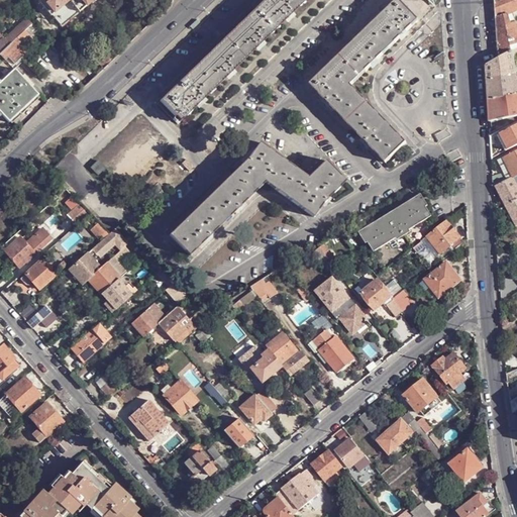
[(38,0),(52,15),(62,27),(93,0),(38,0)]
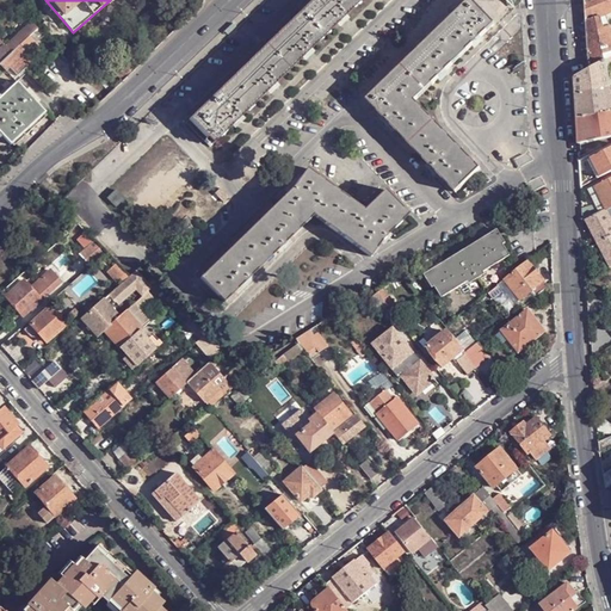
[(214,144),(344,18),(362,0),(313,0),(190,119),(214,144)]
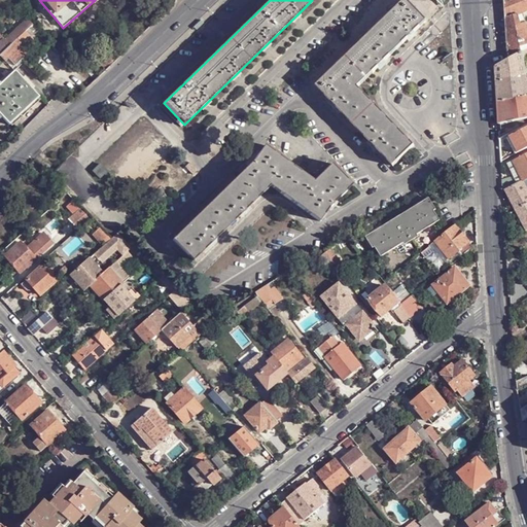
[(393,167),(414,146),(358,88),(428,21),(408,0),(407,0),(316,86),(393,167)]
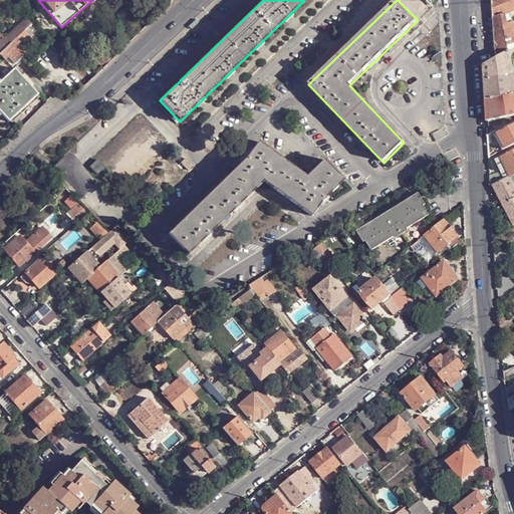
[(513,0),(491,0),(496,58),(509,50),(513,48),(513,23),(513,20),(508,22),(504,13),(513,9),(513,0)]
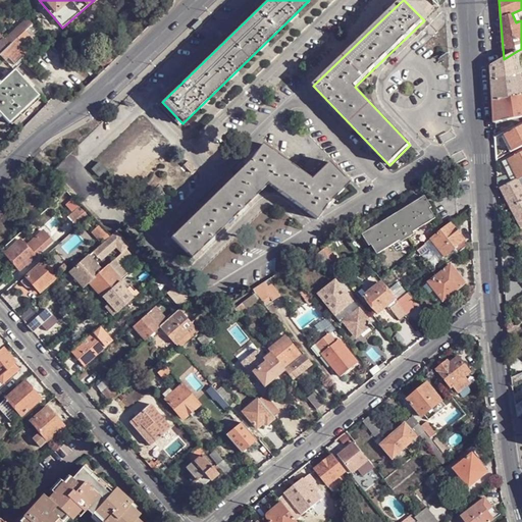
[(156,19),(169,7),(163,2),(151,14),(156,19)]
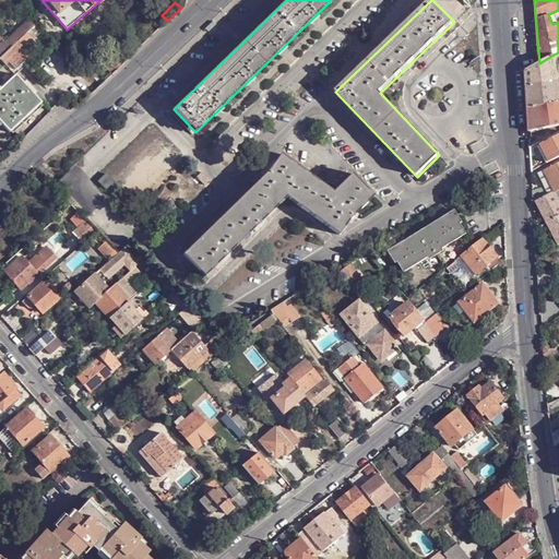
[(43,22),(37,15),(32,21),(37,26),(42,23),(43,22)]
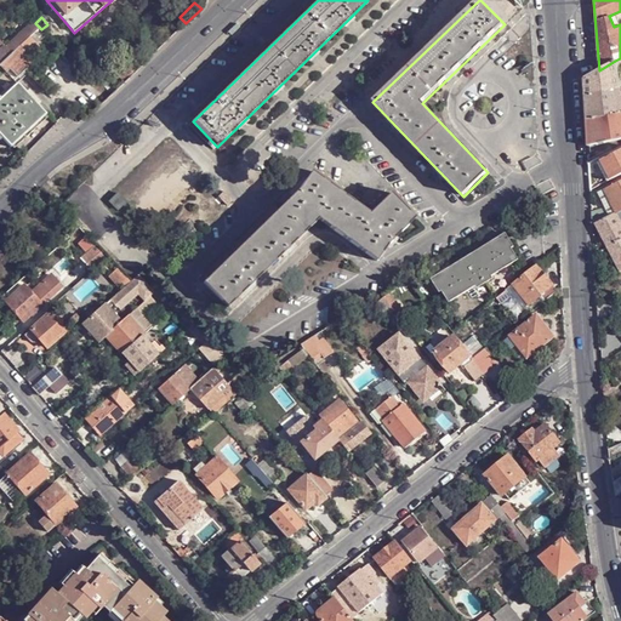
[(46,26),(41,29),(30,40),(36,45),(46,35),(44,33),(49,28),(46,26)]
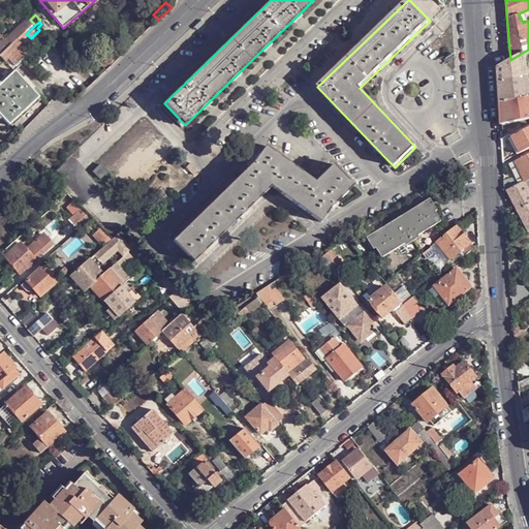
[(20,40),(22,37),(17,32),(7,40),(12,47),(13,44),(20,40)]
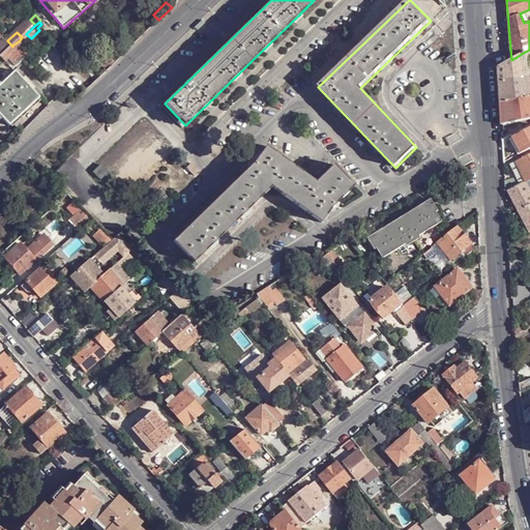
[(31,38),(26,34),(24,36),(22,37),(20,40),(26,48),(33,41),(31,38)]
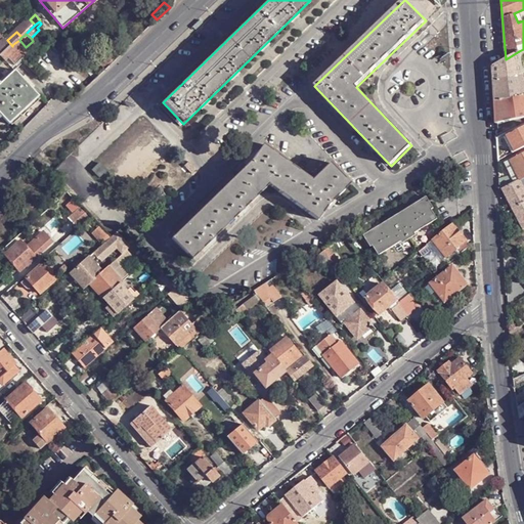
[(12,46),(7,40),(0,46),(0,54),(1,55),(12,46)]
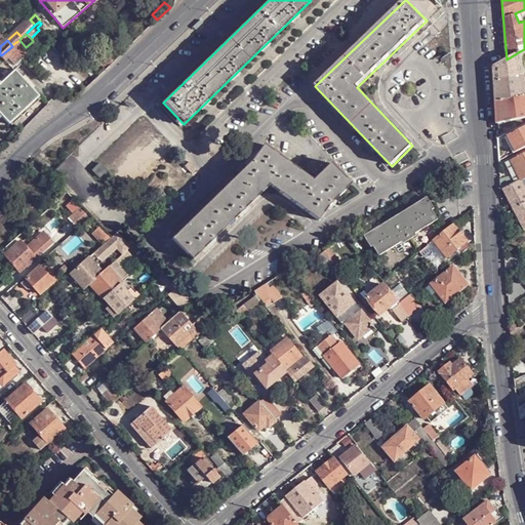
[(28,49),(26,47),(19,40),(13,44),(25,57),(29,54),(27,52),(27,51),(28,49)]
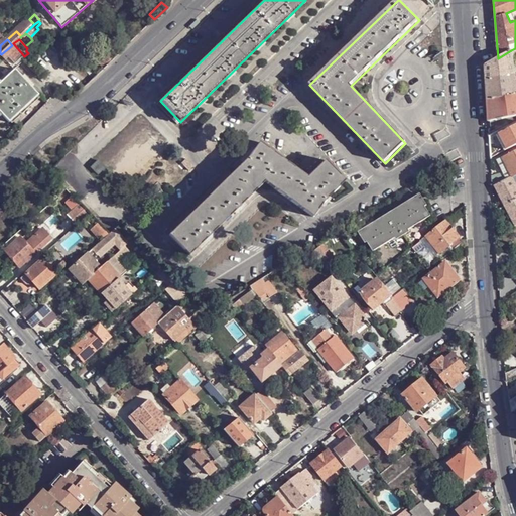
[(24,56),(13,43),(12,45),(1,54),(8,61),(11,59),(15,65),(22,58),(24,56)]
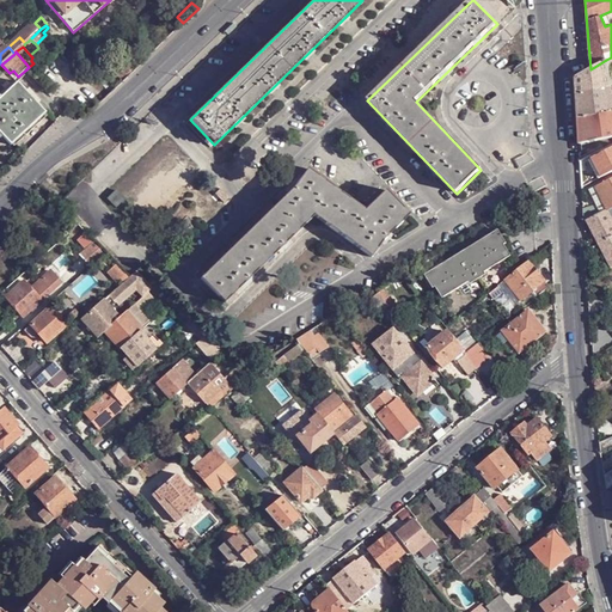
[(121,73),(127,79),(133,72),(122,59),(115,63),(116,66),(111,69),(116,77),(121,73)]
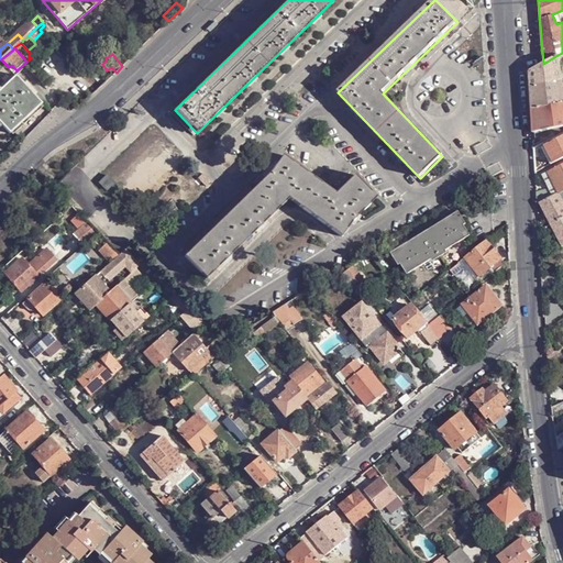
[(531,109),(562,101),(562,84),(559,61),(558,55),(543,64),(529,72),(531,109)]
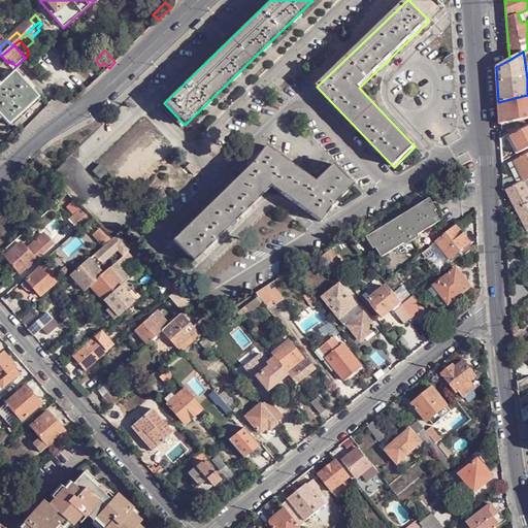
[(0,85),(15,71),(25,63),(23,60),(15,66),(11,61),(8,63),(1,56),(0,57),(0,85)]
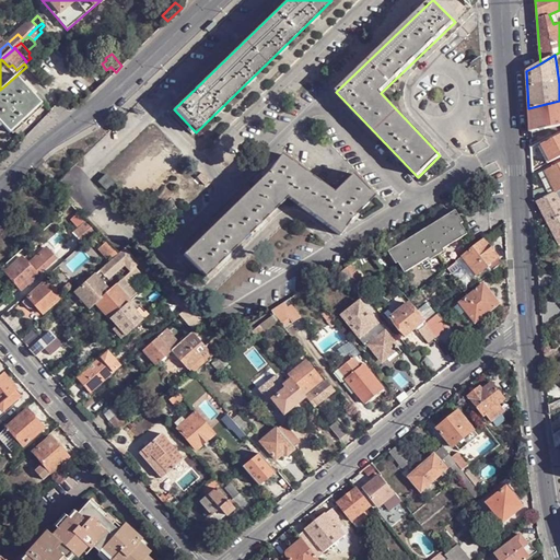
[(24,84),(16,76),(0,90),(0,121),(10,132),(42,104),(24,84)]
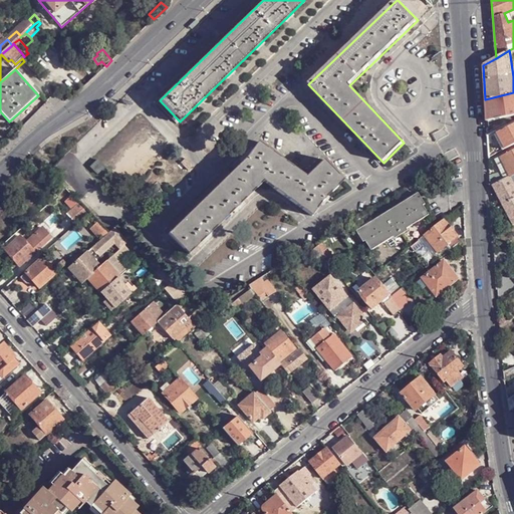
[(22,77),(38,95),(41,93),(24,75),(22,77)]
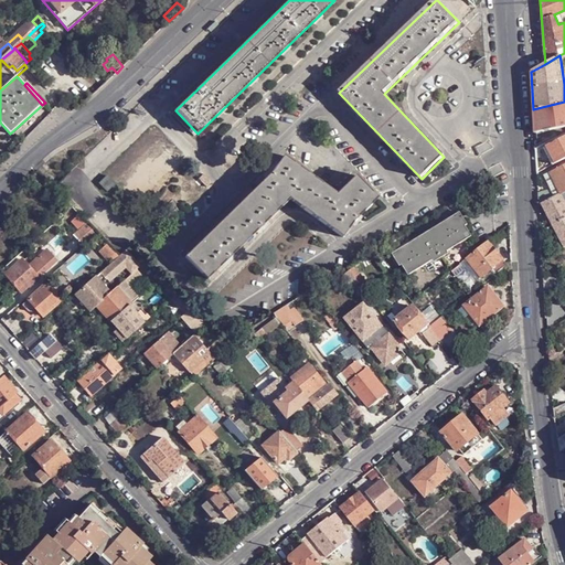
[(564,102),(533,109),(535,132),(564,126),(564,102)]
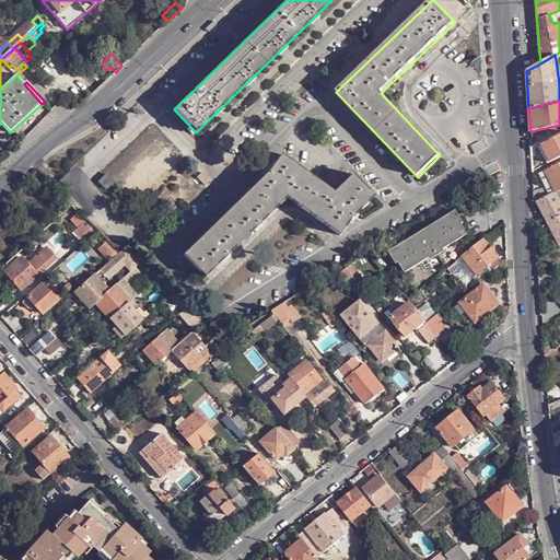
[(559,135),(543,143),(551,161),(559,156),(559,135)]
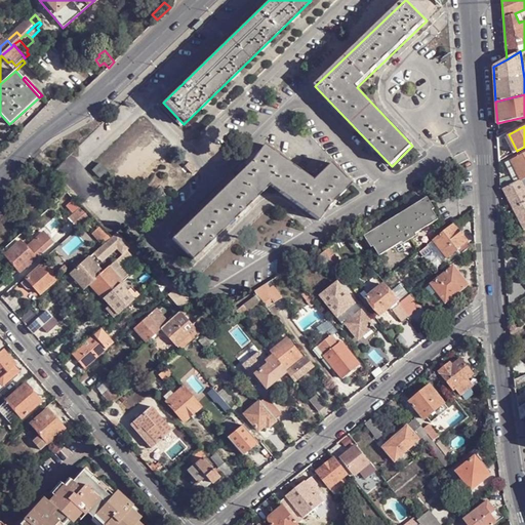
[(193,260),(241,213),(271,186),(319,220),(328,208),(351,186),(330,164),(313,182),(264,145),(257,154),(253,159),(171,238),(193,260)]
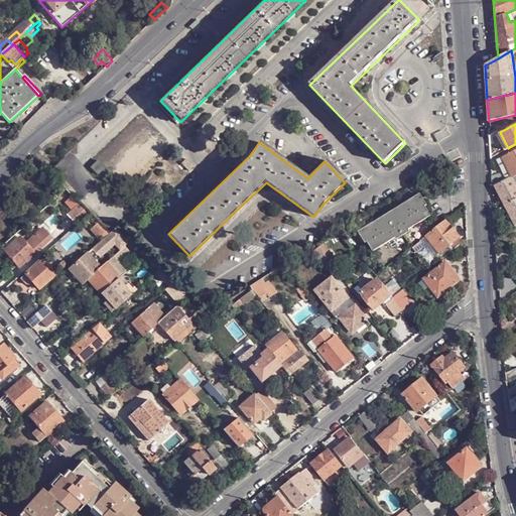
[(504,156),(514,176),(515,174),(515,147),(512,149),(513,151),(504,156)]
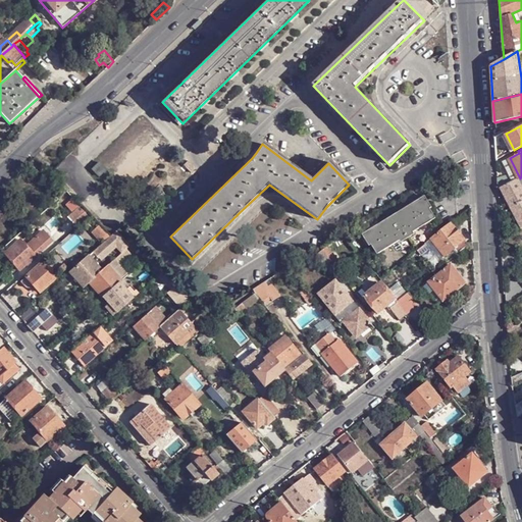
[(510,158),(504,161),(510,173),(514,181),(520,178),(510,158)]
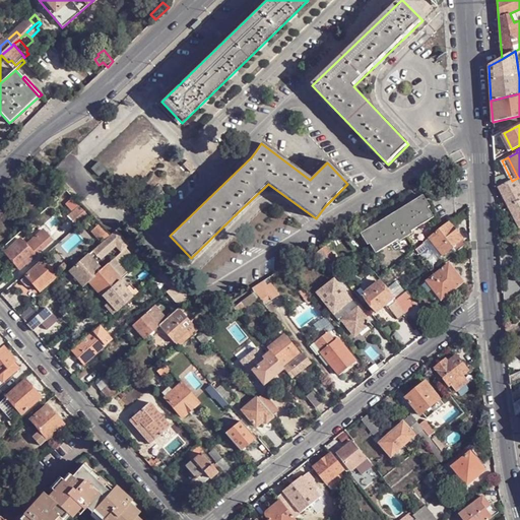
[(99,176),(106,170),(99,163),(91,169),(99,176)]
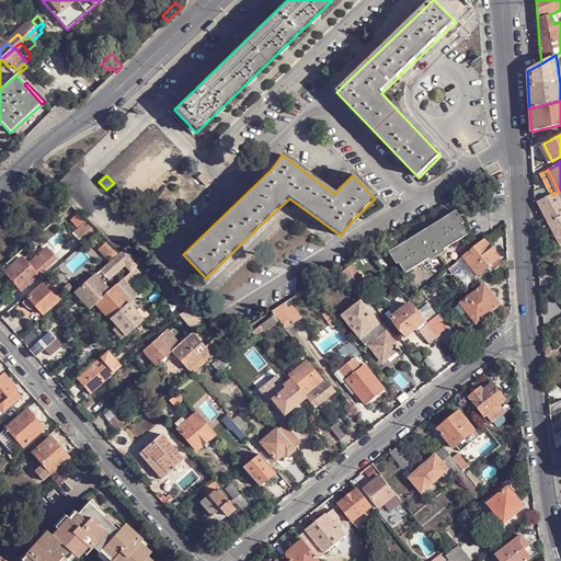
[(536,191),(536,203),(539,202),(552,195),(548,186),(536,191)]
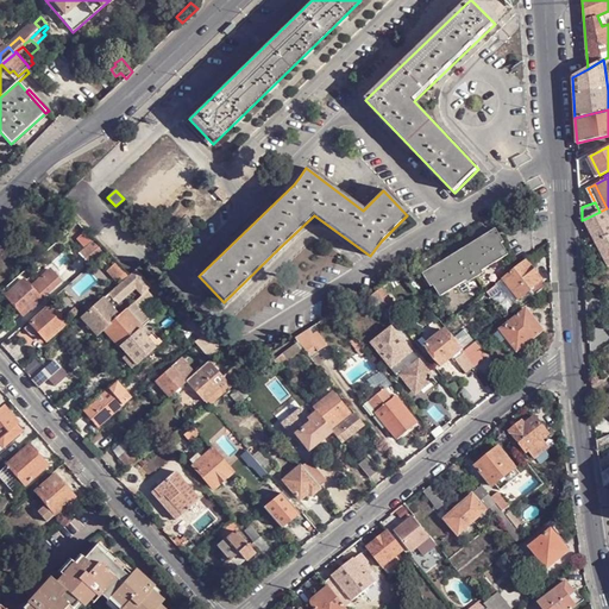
[(597,243),(608,234),(608,206),(607,208),(600,212),(585,219),(597,243)]
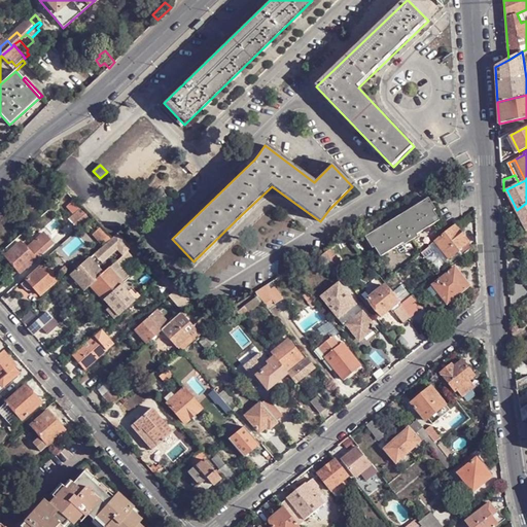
[(428,199),(434,210),(436,209),(430,198),(428,199)]
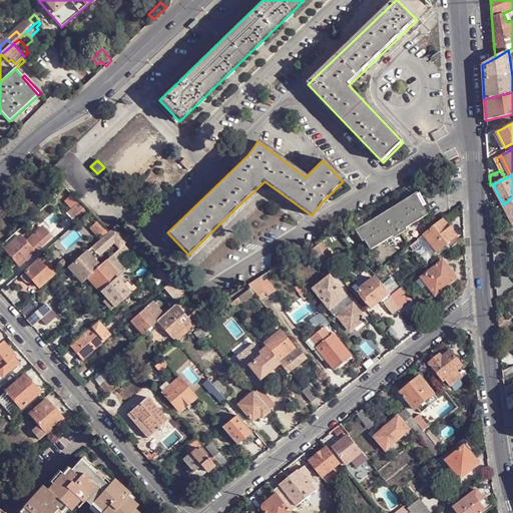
[(429,213),(423,204),(417,193),(387,211),(389,214),(383,217),(382,215),(359,229),(366,240),(372,249),(429,213)]
